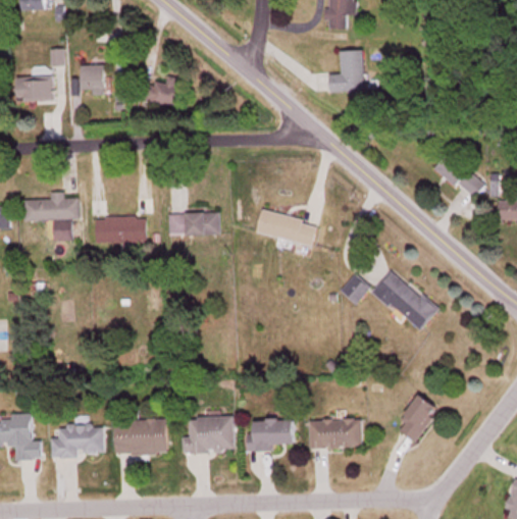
[(18,0),(19,9),(44,9),(43,0),(18,0)]
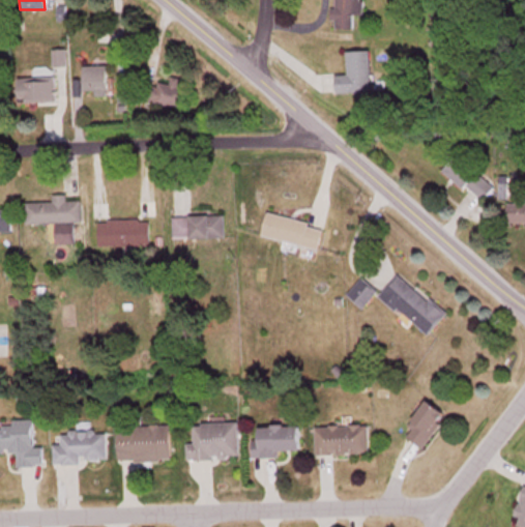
[(350,29),(350,16),(358,16),(357,0),(331,0),(332,29),(350,29)]
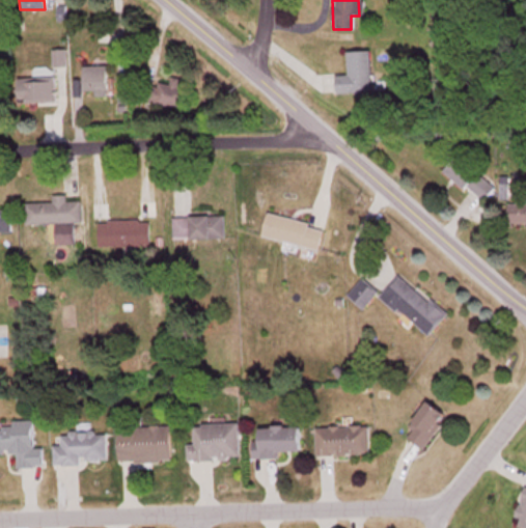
[(334,77),(335,93),(371,92),(369,51),(345,52),(347,76),(334,77)]
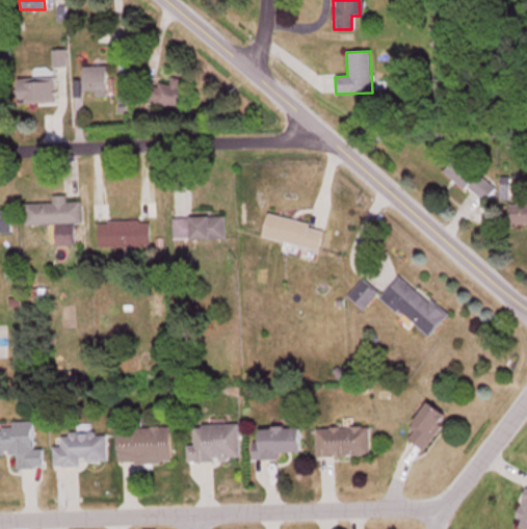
[(55,104),(55,73),(31,73),(31,78),(21,78),(21,104),(55,104)]
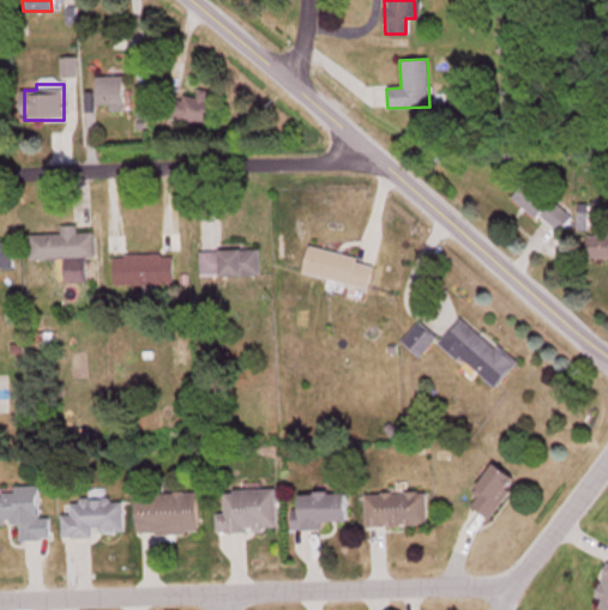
[(122,118),(122,84),(85,84),(85,118),(122,118)]
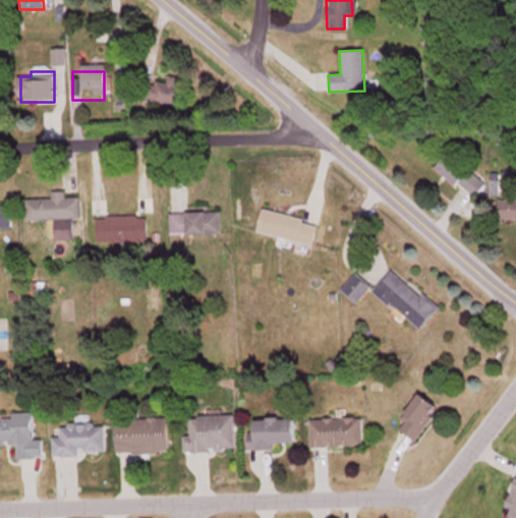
[(177,107),(181,87),(174,84),(175,77),(164,75),(163,83),(146,80),(141,101),(177,107)]
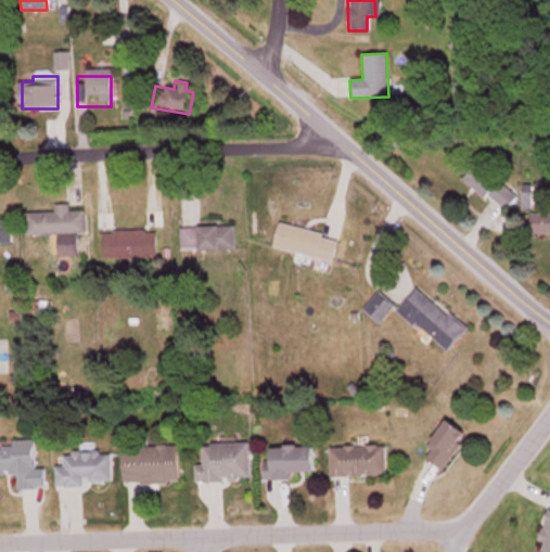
[(470,180),(501,213),(515,199),(484,166),(470,180)]
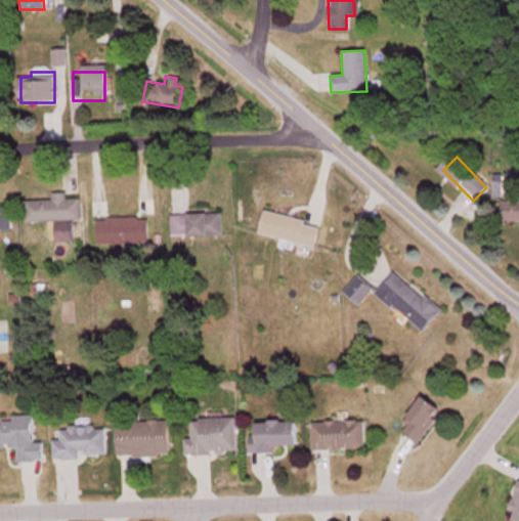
[(518,200),(502,200),(502,182),(490,182),(490,201),(501,201),(500,220),(518,220),(518,200)]
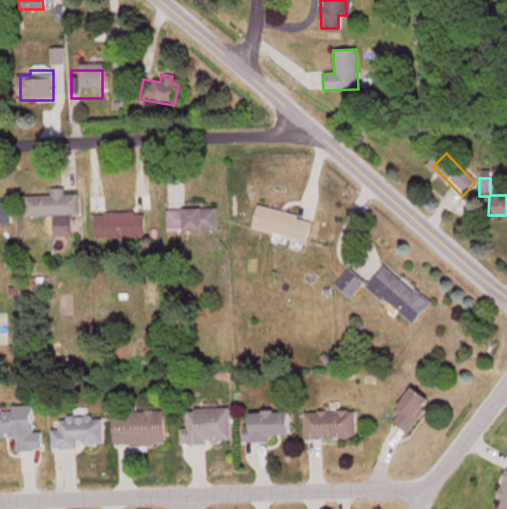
[(214,231),(214,208),(178,208),(178,182),(164,182),(165,232),(214,231)]
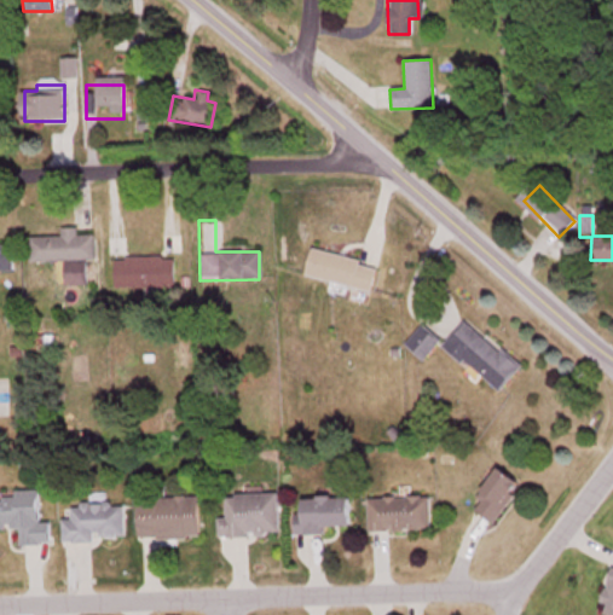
[(93,261),(92,235),(75,235),(75,228),(59,228),(59,236),(25,237),(27,262),(93,261)]
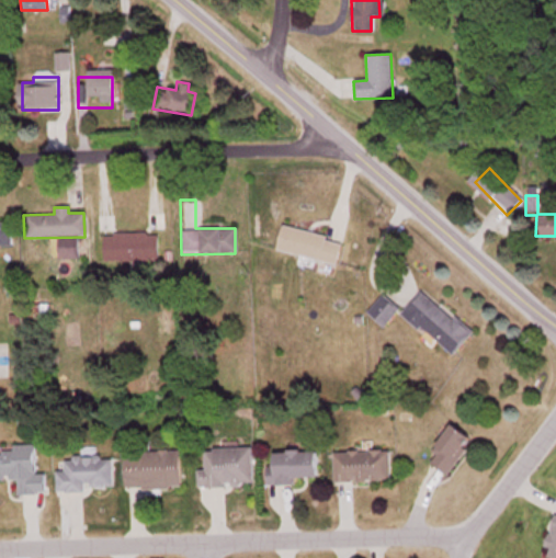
[(0,246),(10,247),(9,221),(0,220),(0,246)]
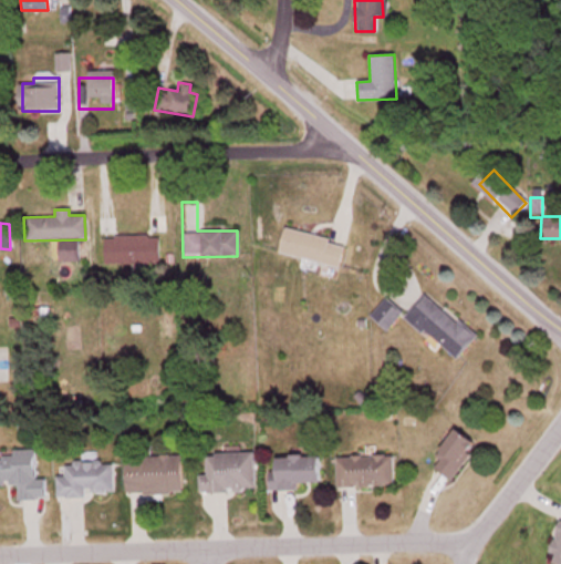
[(283,228),(277,253),(338,268),(344,243),(283,228)]
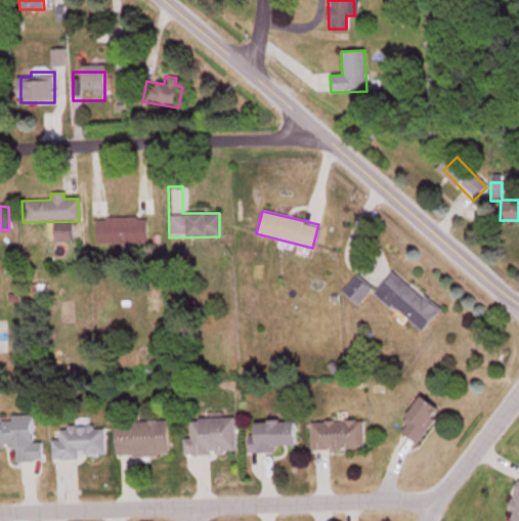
[(95,218),(95,244),(145,244),(145,218),(95,218)]
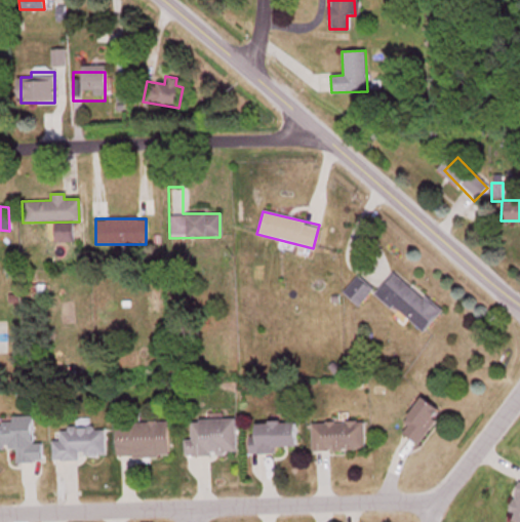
[(440,308),(390,273),(373,296),(424,331),(440,308)]
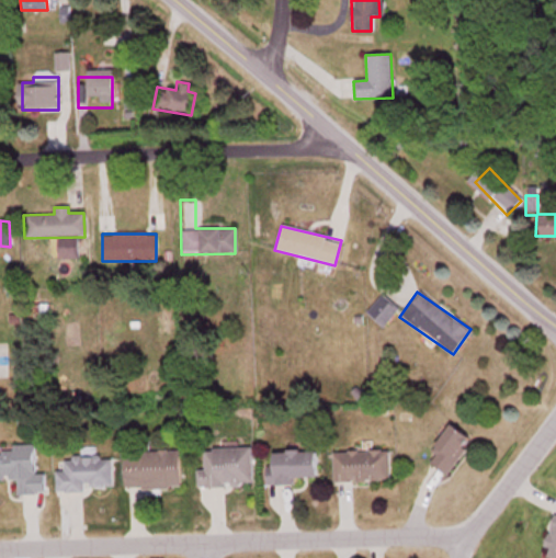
[(397,309),(381,295),(364,314),(381,328),(397,309)]
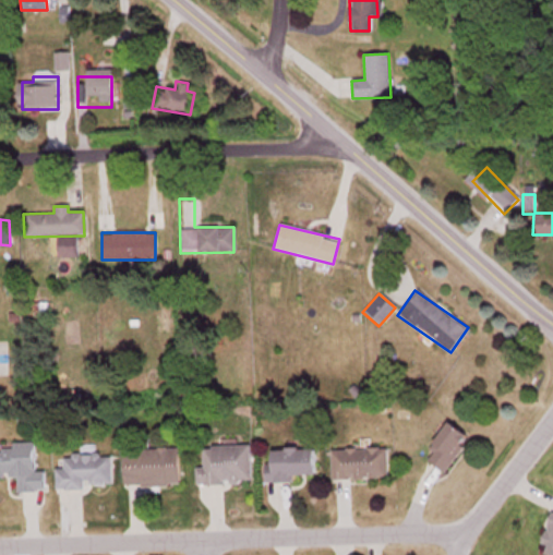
[(422,455),(442,471),(469,438),(451,422),(422,455)]
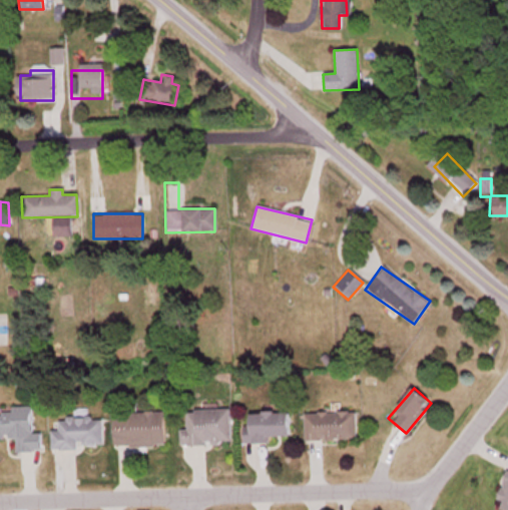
[(16,452),(40,451),(40,433),(31,433),(31,407),(11,407),(11,413),(0,413),(0,438),(16,438),(16,452)]
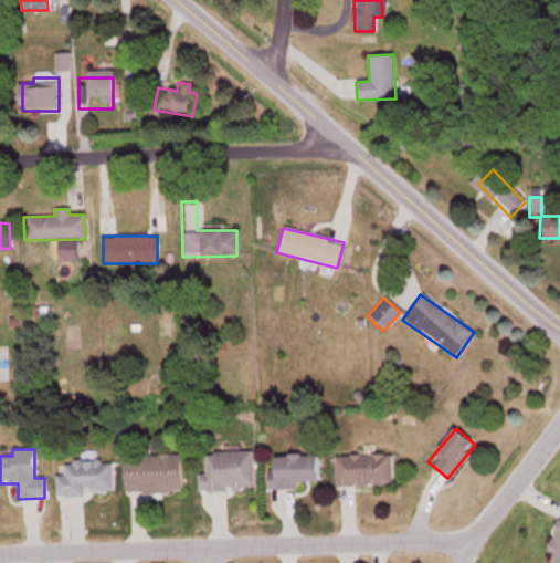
[(253,452),(205,452),(205,475),(198,475),(198,491),(253,491),(253,452)]
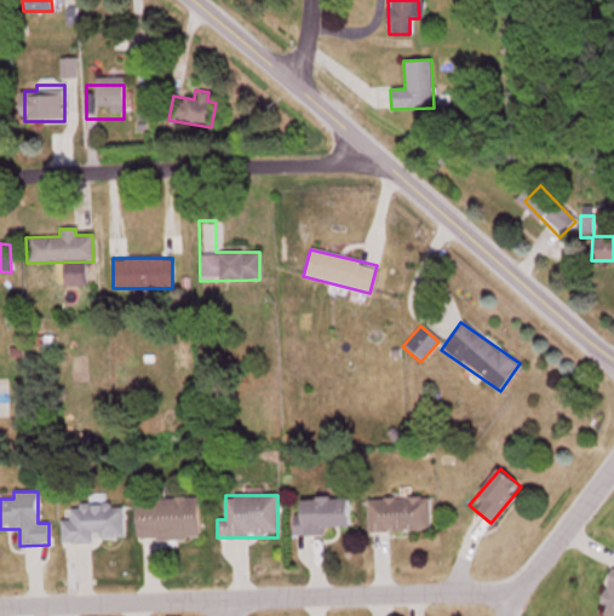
[(296,535),(323,534),(323,529),(350,528),(349,498),(294,500),(296,535)]
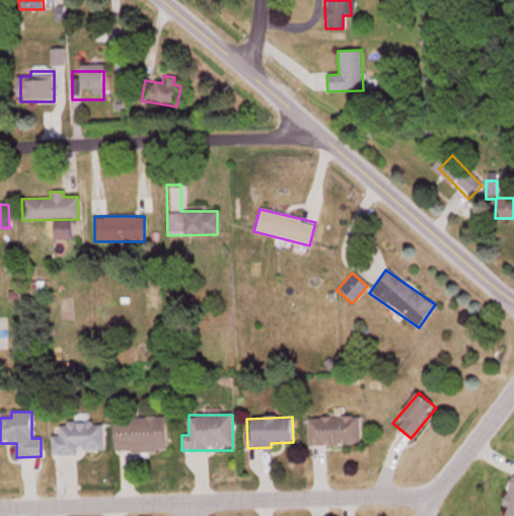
[(114,418),(115,453),(166,452),(165,418),(114,418)]
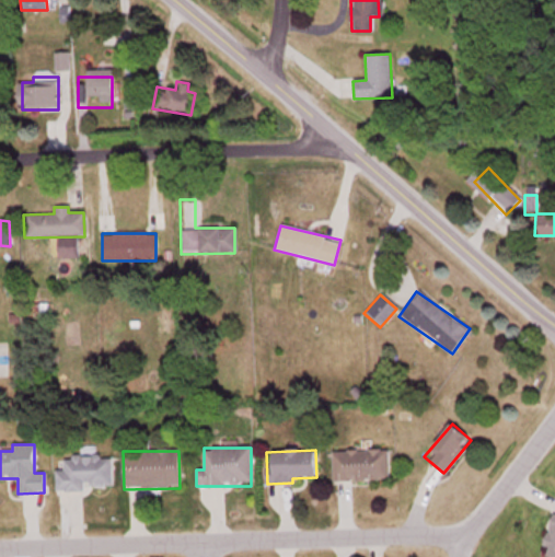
[(332,480),(388,480),(388,451),(332,451),(332,480)]
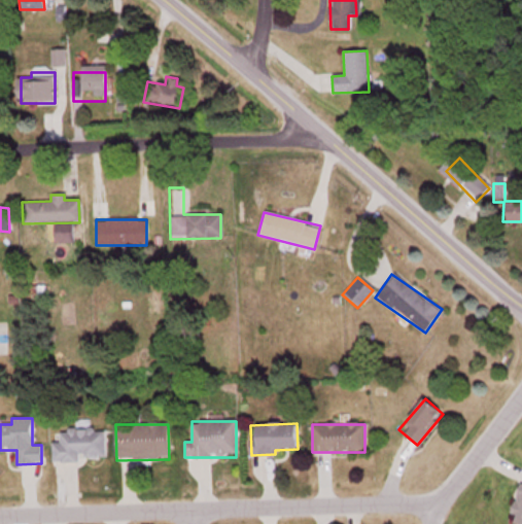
[(103,429),(58,429),(58,443),(51,443),(51,461),(103,461),(103,429)]
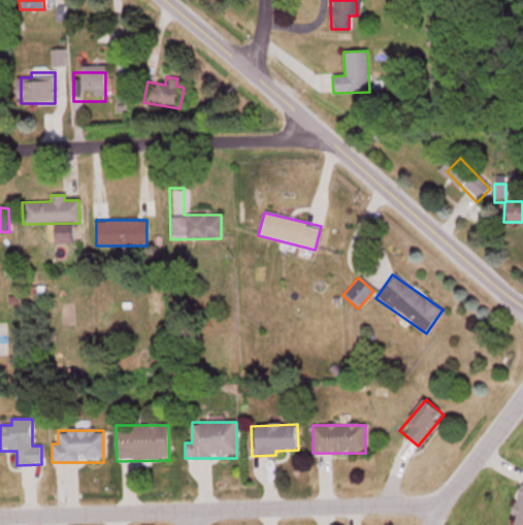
[(518,484),(511,516),(516,517),(514,524),(522,524),(522,484),(522,485),(518,484)]
